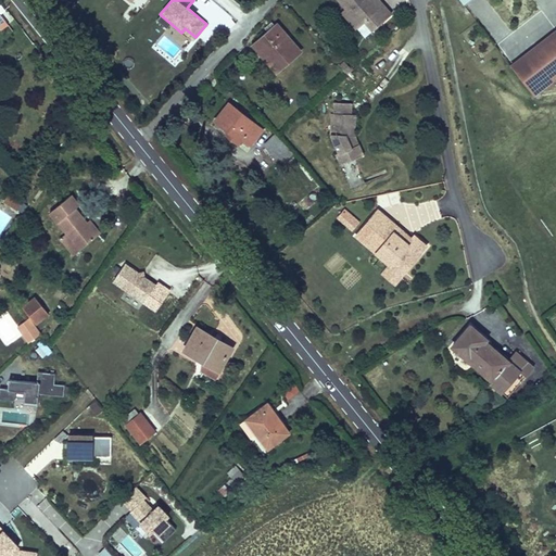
[(231,0),(228,0),(224,11),(239,19),(245,7),(231,0)]
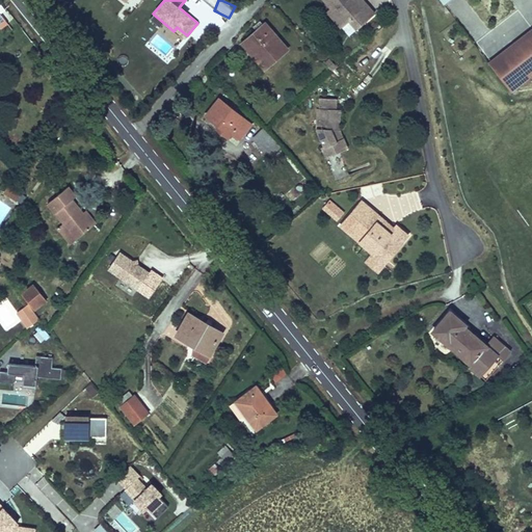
[(324,0),(330,7),(336,3),(340,8),(338,10),(345,19),(349,20),(357,29),(374,14),(366,4),(363,6),(356,0),(324,0)]
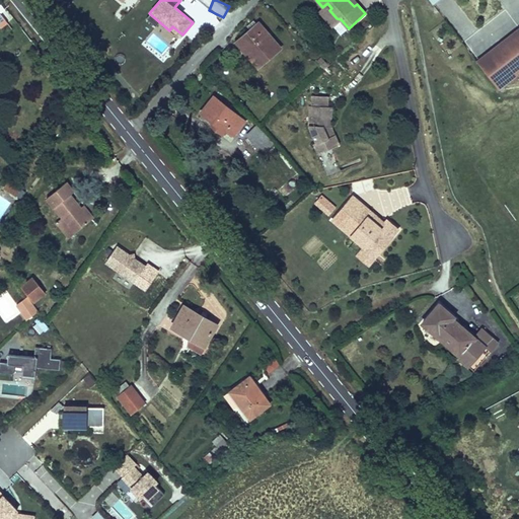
[(17,19),(4,3),(0,6),(0,10),(11,24),(17,19)]
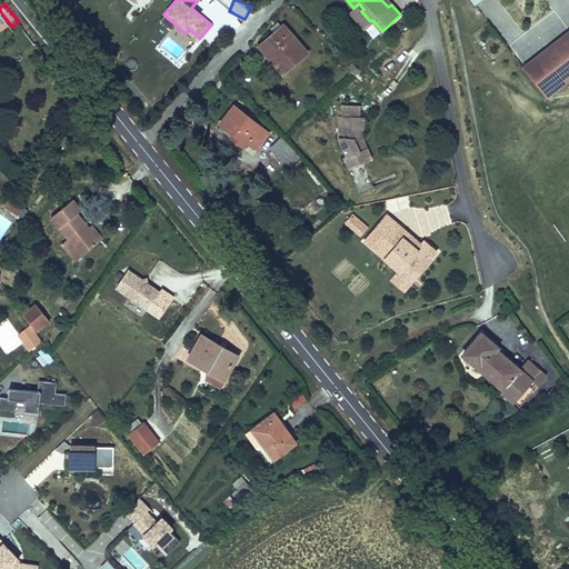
[(359,3),(353,8),(349,11),(365,29),(373,21),(369,20),(361,11),(363,9),(359,3)]
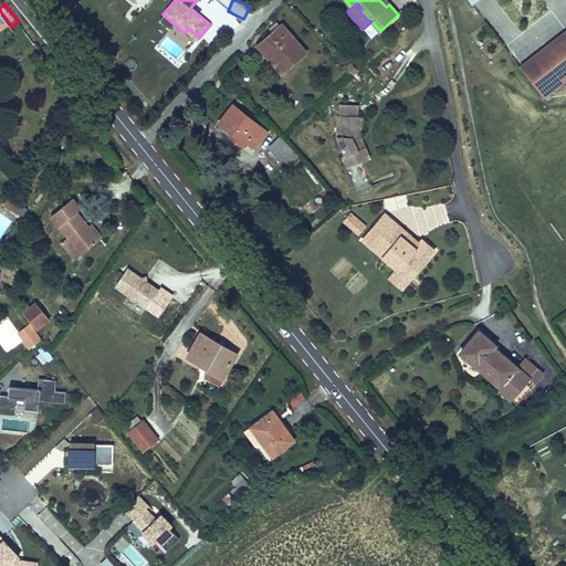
[(307,52),(283,23),(255,48),(280,75),(307,52)]
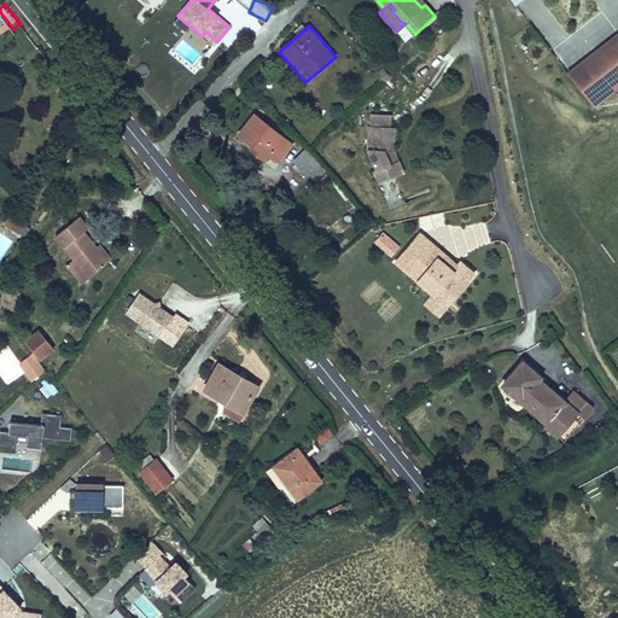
[(200,58),(198,47),(199,46),(197,38),(188,40),(187,34),(175,38),(181,63),(200,58)]
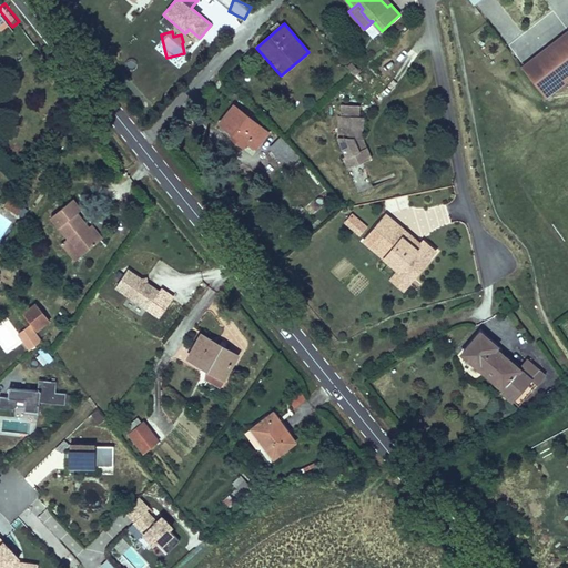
[(567,53),(564,48),(530,75),(554,104),(563,98),(566,102),(567,99),(567,53)]
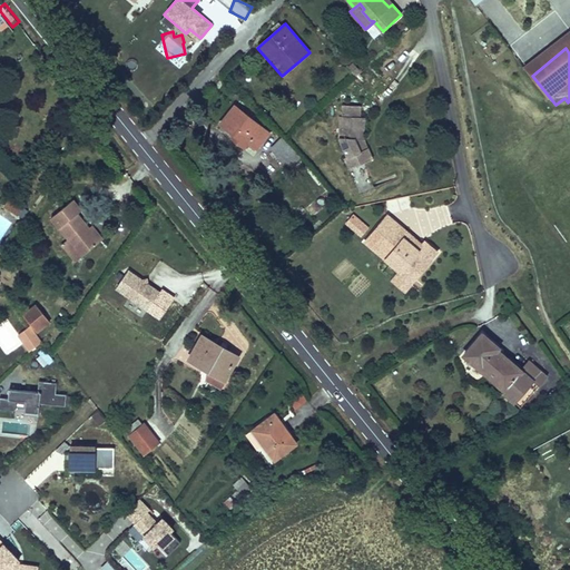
[(556,105),(532,76),(520,86),(543,115),(556,105)]
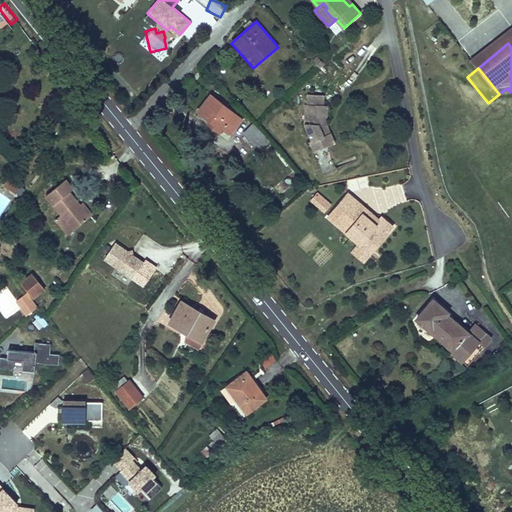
[(306,78),(313,86),(319,82),(312,73),(306,78)]
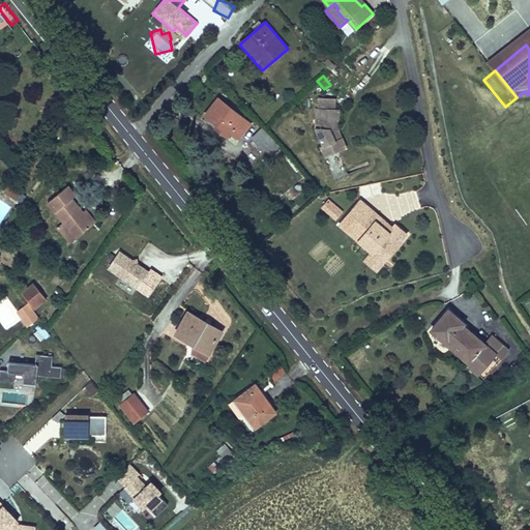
[(334,110),(335,98),(319,96),(319,108),(317,107),(314,129),(322,146),(319,147),(324,159),(346,149),(341,138),(337,139),(333,127),(334,110)]
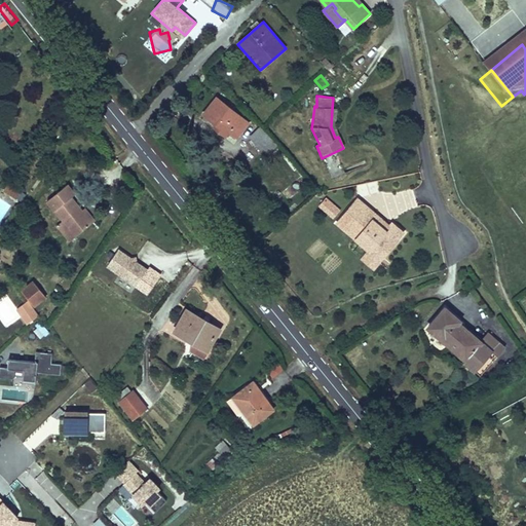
[(250,122),(216,97),(201,114),(214,124),(211,128),(224,139),(228,135),(235,141),(250,122)]
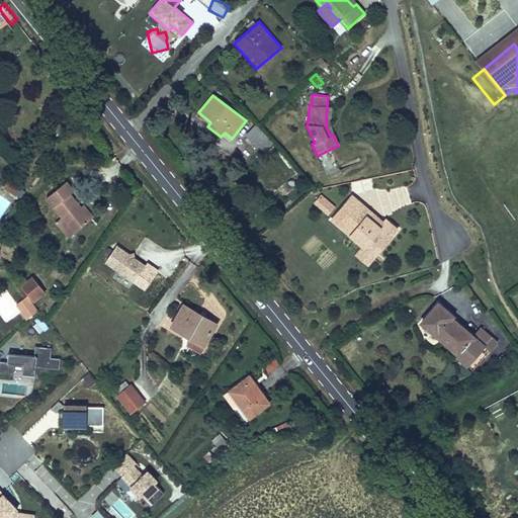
[(255,126),(245,135),(260,154),(270,145),(255,126)]
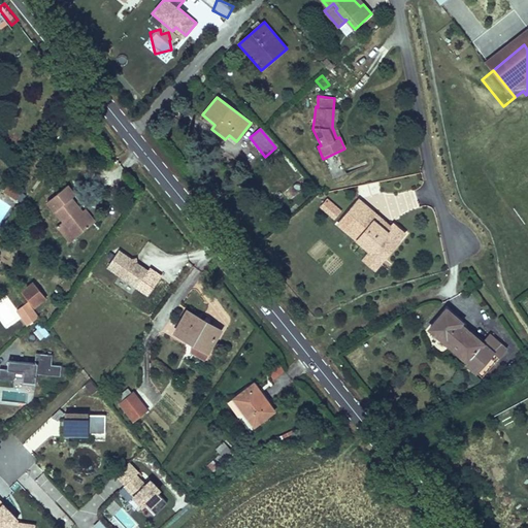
[(22,190),(26,184),(19,178),(15,186),(22,190)]
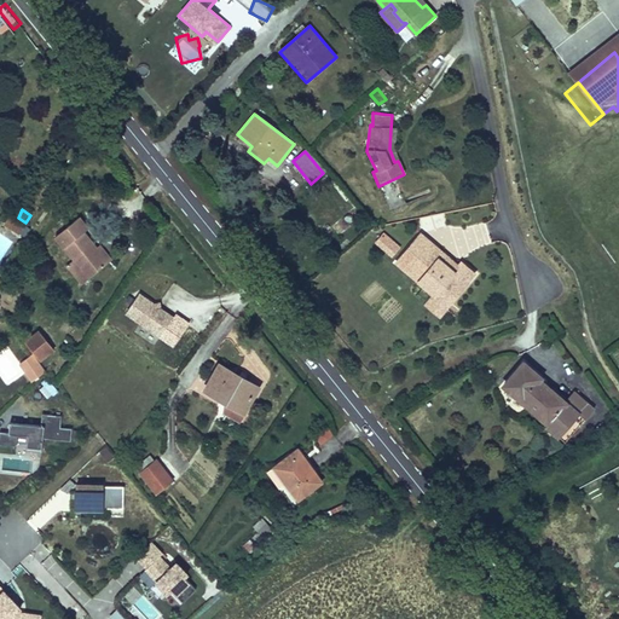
[(94,281),(121,258),(109,243),(94,226),(100,221),(92,210),(68,231),(85,253),(77,259),(94,281)]
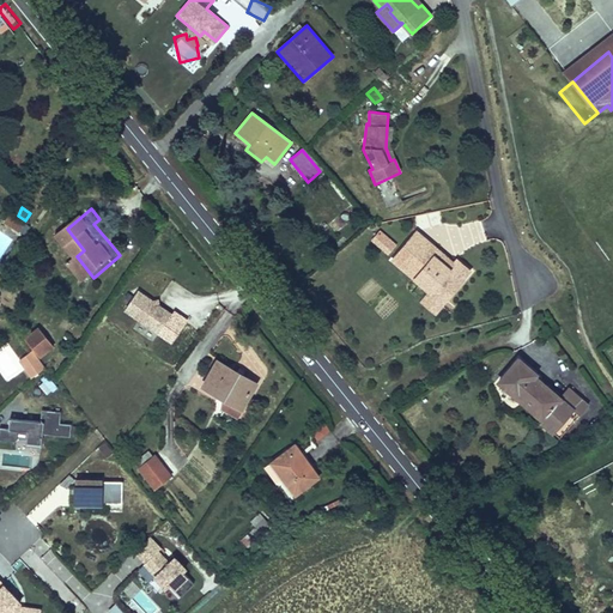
[(38,218),(30,213),(25,220),(34,225),(38,218)]
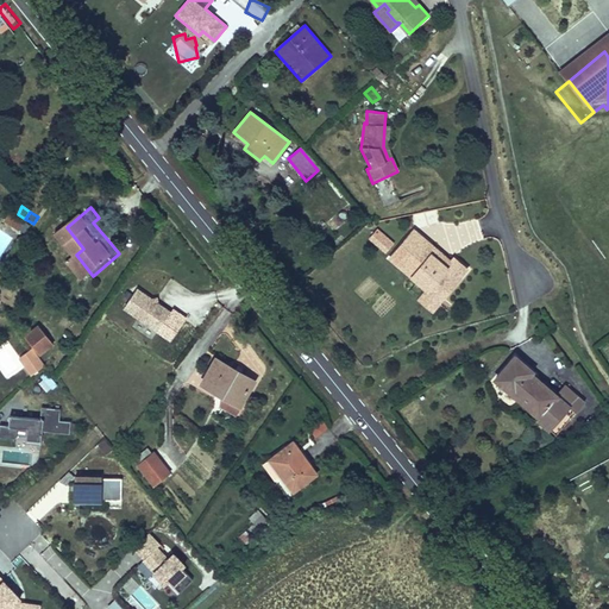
[(6,213),(2,223),(25,232),(29,223),(6,213)]
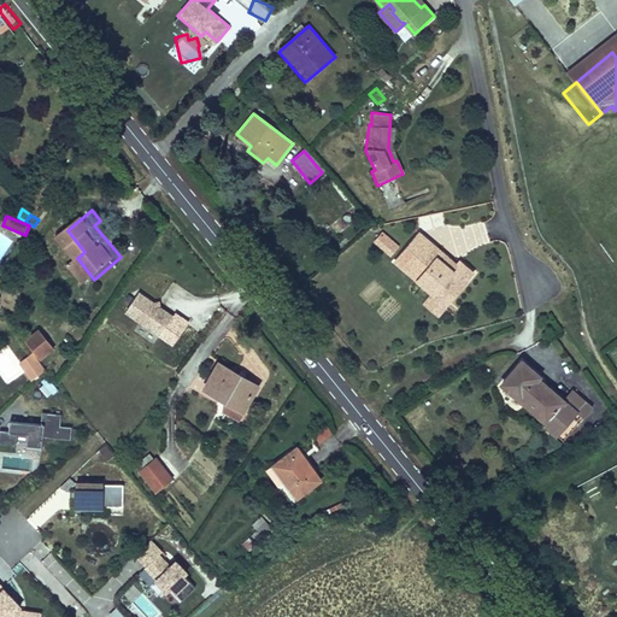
[(391,257),(400,246),(382,230),(372,241),(391,257)]
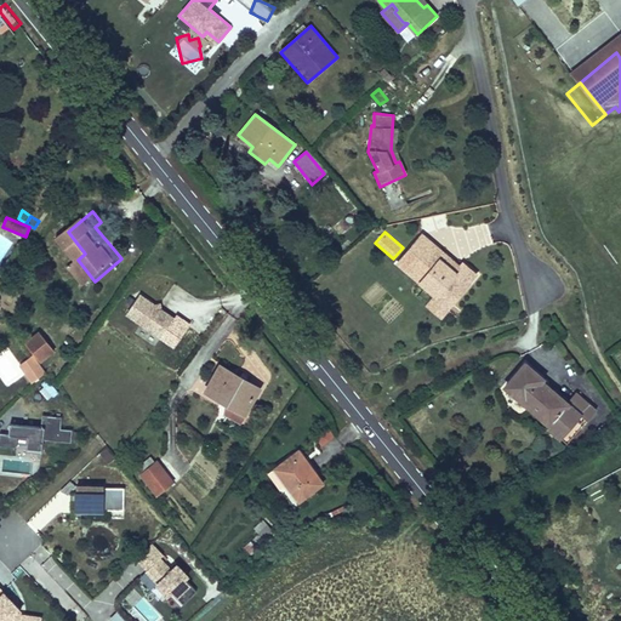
[(448,309),(478,275),(462,262),(459,266),(455,271),(440,258),(444,254),(421,233),(394,263),(432,296),(448,309)]
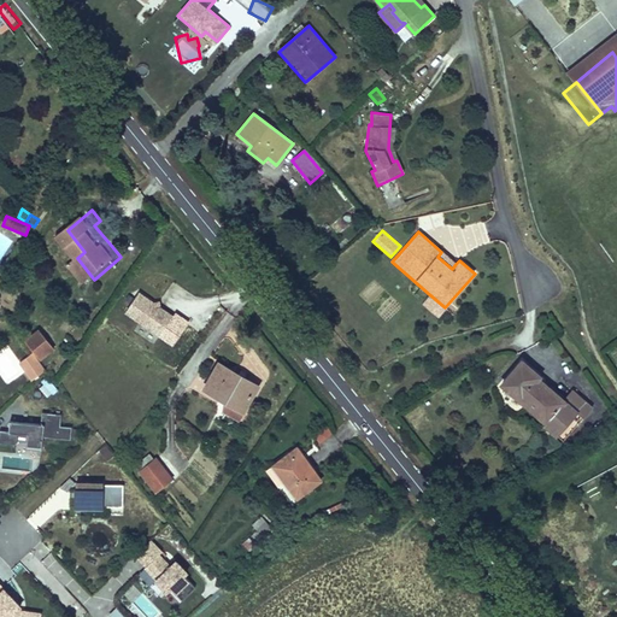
[(109,242),(121,257),(124,254),(112,240),(109,242)]
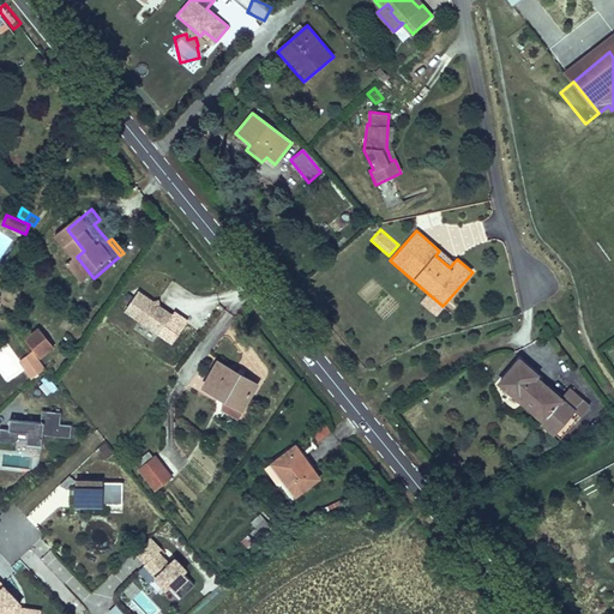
[(453,263),(439,251),(435,256),(450,268),(453,263)]
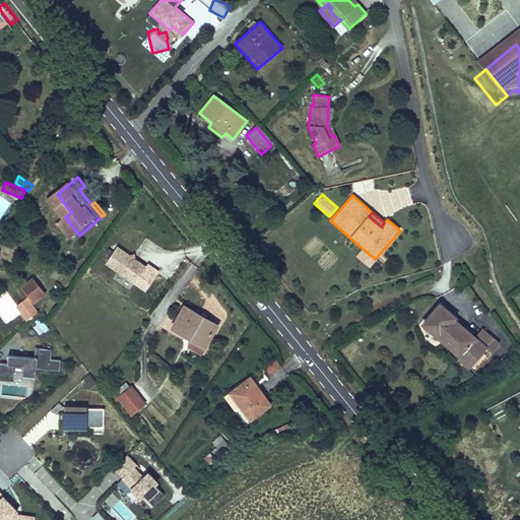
[(117,246),(105,264),(134,283),(146,265),(117,246)]
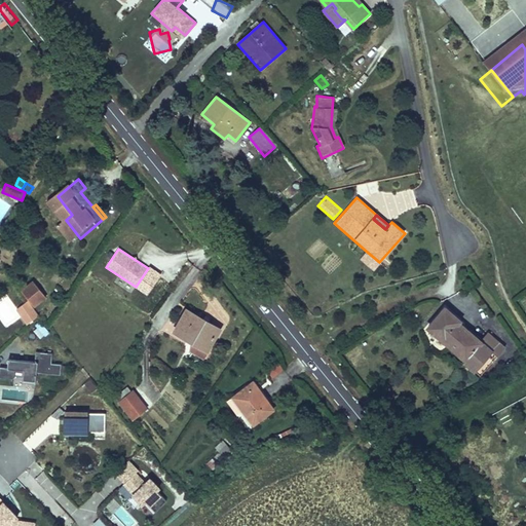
[(379,262),(366,251),(360,259),(373,270),(379,262)]
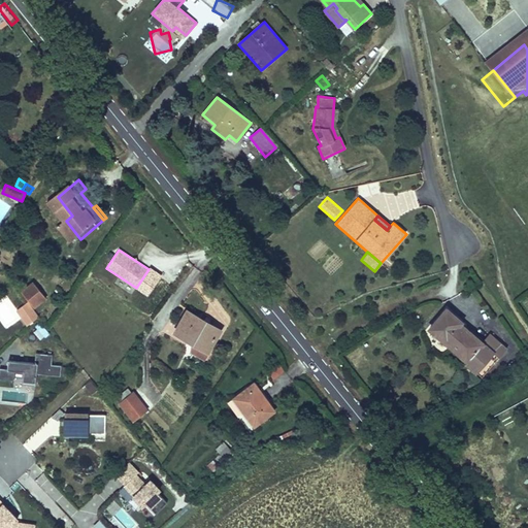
[(28,302),(33,308),(45,298),(33,282),(20,292),(28,302)]
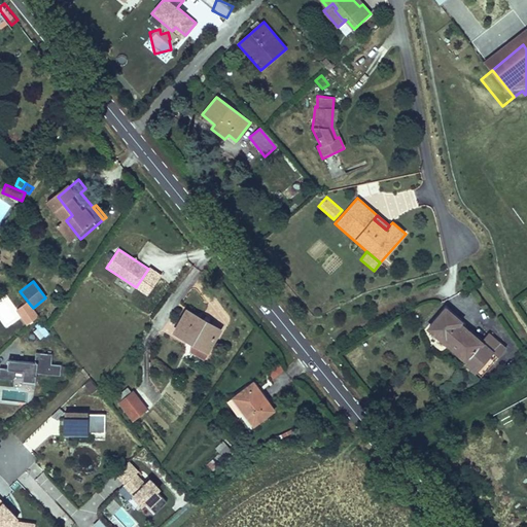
[(7,296),(0,301),(0,319),(5,327),(21,318),(7,296)]
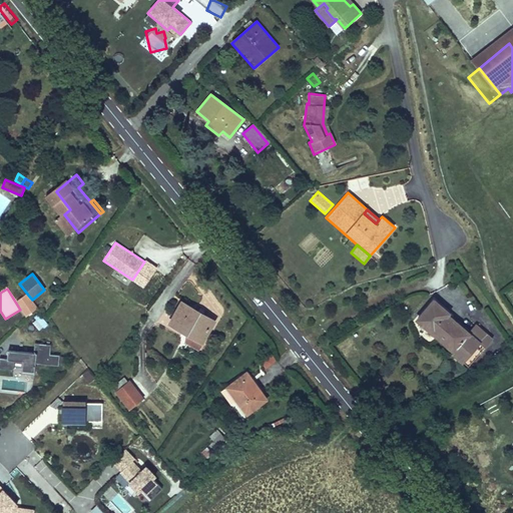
[(32,300),(27,294),(15,303),(26,317),(38,308),(32,300)]
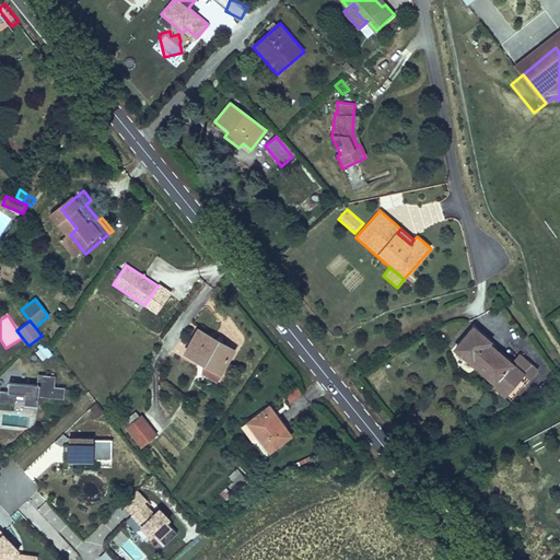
[(511,400),(537,370),(520,353),(512,362),(490,345),(492,342),(473,325),(452,349),(511,400)]
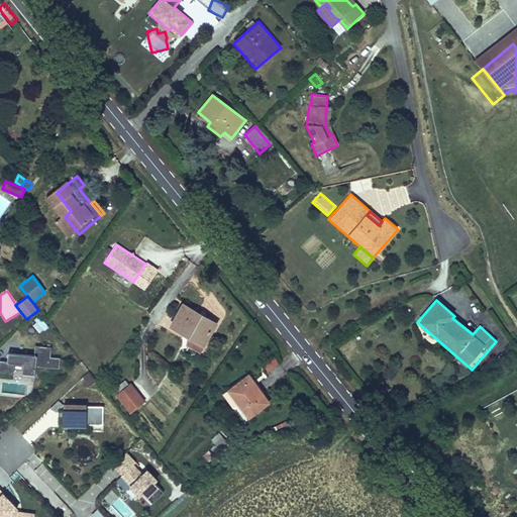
[(203,346),(204,347),(218,323),(182,303),(168,326),(187,337),(186,344),(200,352),(203,346)]
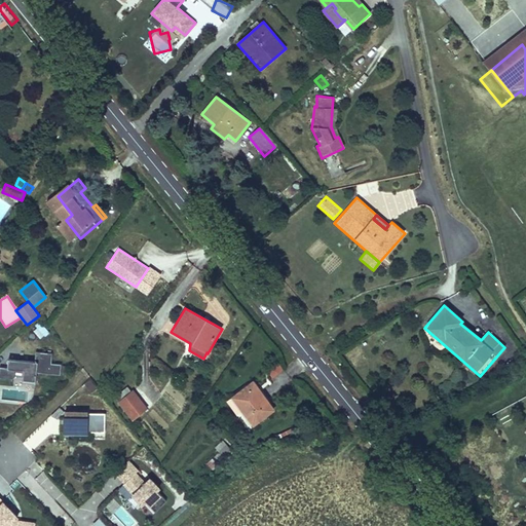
[(40,322),(32,329),(40,339),(48,332),(40,322)]
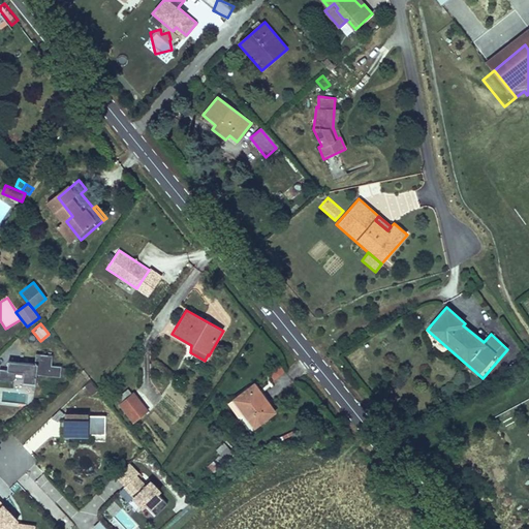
[(0,368),(0,379),(13,381),(14,371),(24,371),(23,382),(36,383),(37,374),(61,376),(62,366),(53,365),(54,355),(36,353),(35,363),(9,361),(8,370),(0,368)]
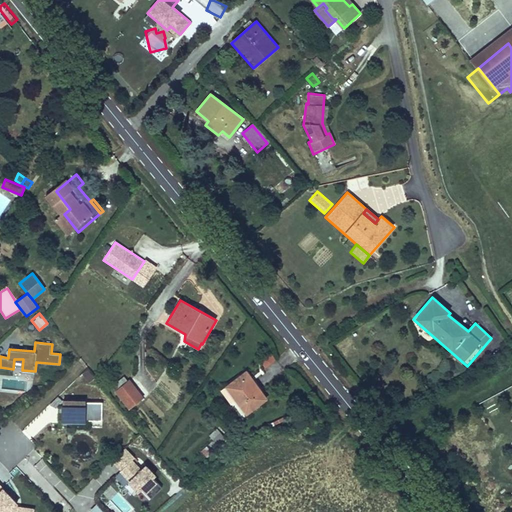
[(264,368),(275,361),(269,351),(258,359),(264,368)]
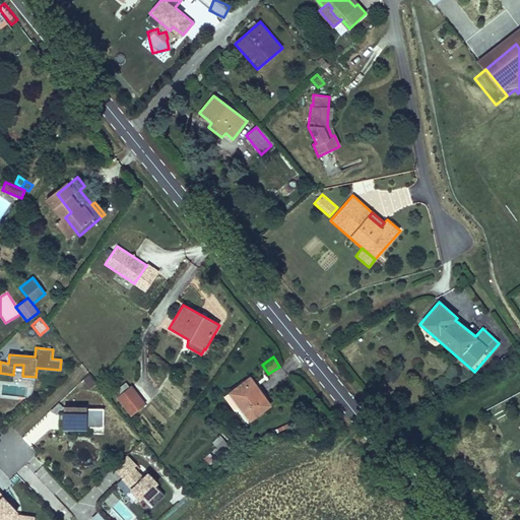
[(271,405),(250,376),(228,392),(249,421),(271,405)]
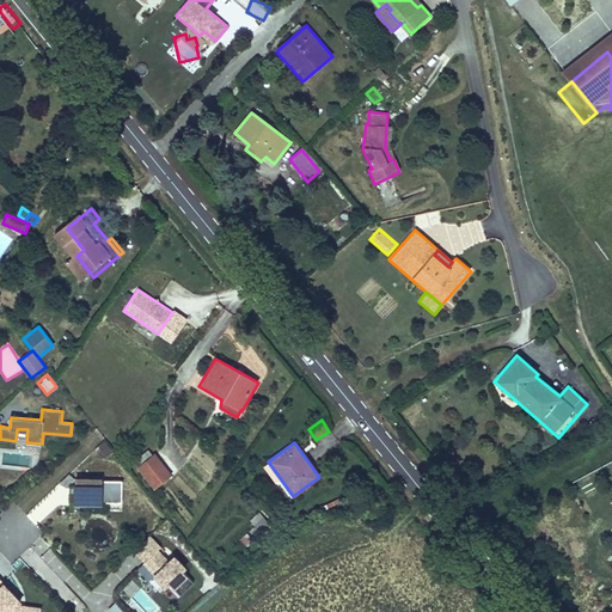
[(154,488),(170,476),(153,456),(138,467),(154,488)]
